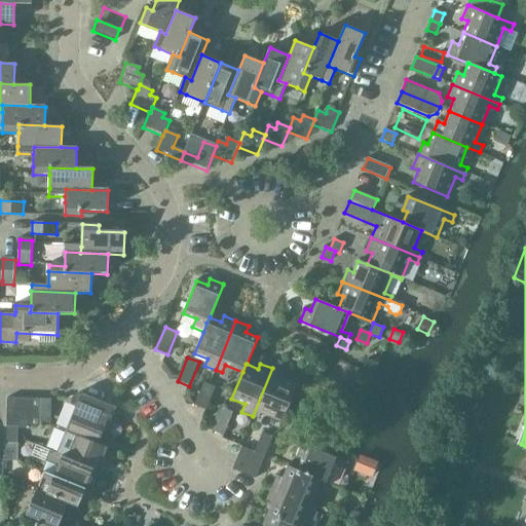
[(285,373),(272,368),(253,416),(258,419),(262,411),(279,418),(288,401),(294,385),(294,383),(283,379),(285,373)]
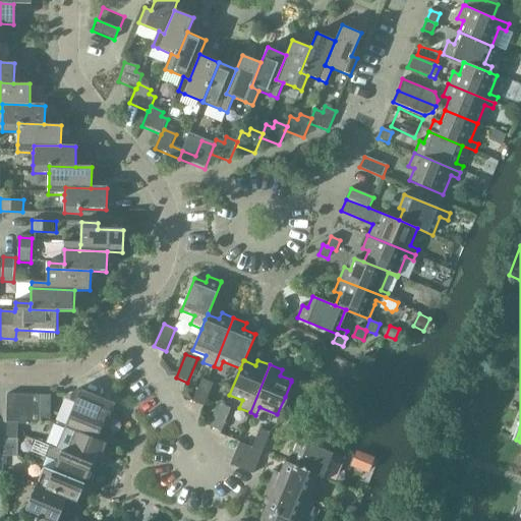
[(203,379),(193,401),(205,405),(214,383),(203,379)]
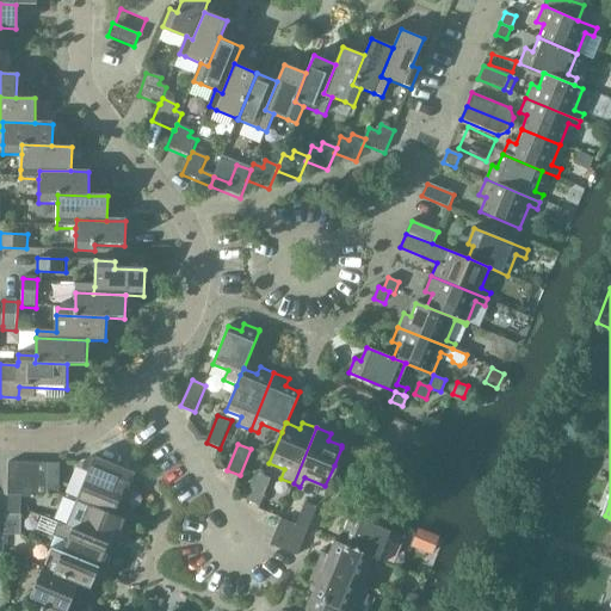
[(355,452),(341,448),(334,466),(347,470),(355,452)]
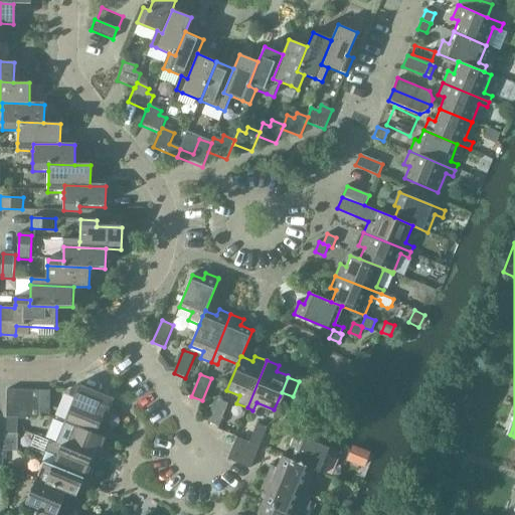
[(60,403),(64,383),(47,380),(44,401),(60,403)]
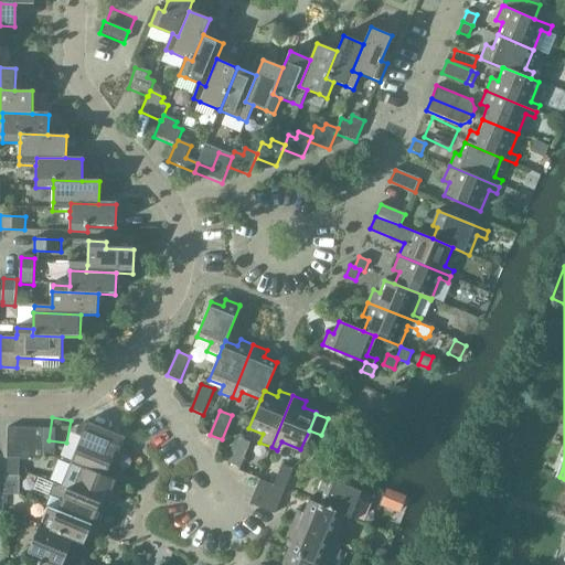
[(112,479),(119,459),(121,452),(108,447),(115,433),(87,422),(78,425),(75,434),(82,436),(78,443),(71,464),(82,468),(82,467),(110,479),(112,479)]
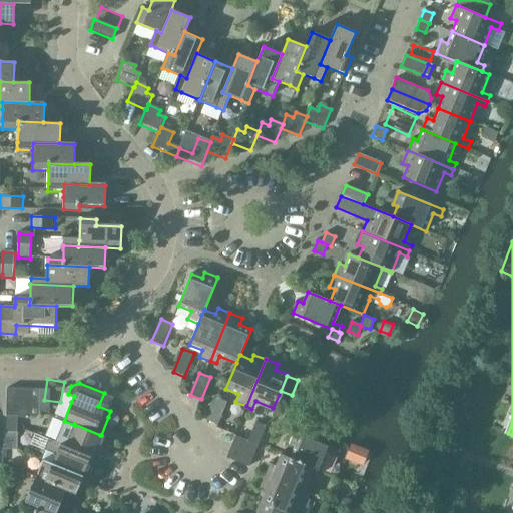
[(6,415),(18,416),(18,388),(7,388),(6,415)]
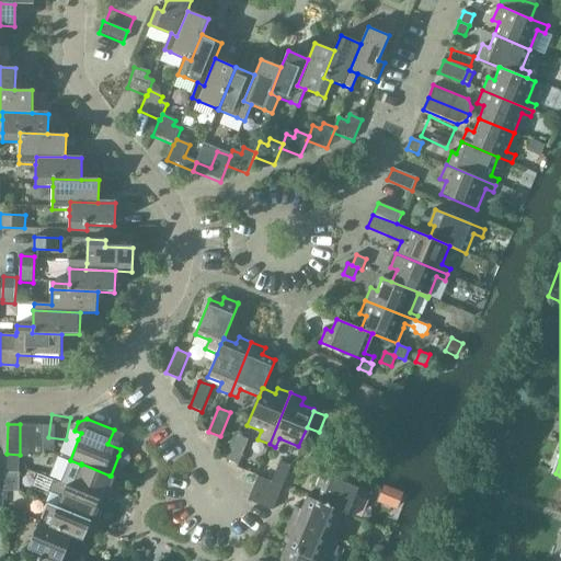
[(20,455),(31,455),(31,424),(20,424),(20,455)]
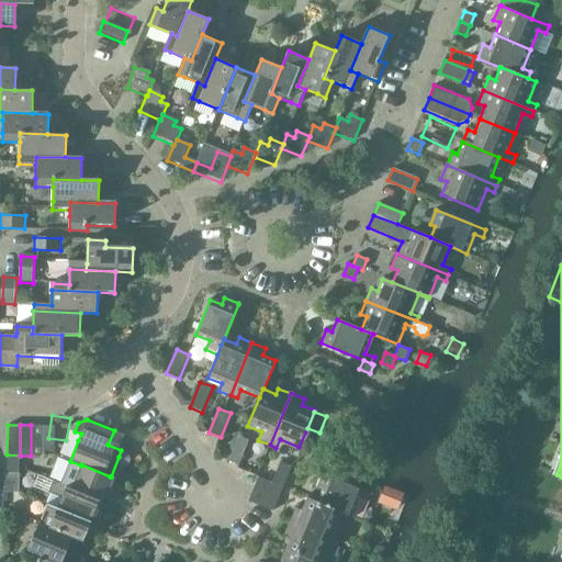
[(31,456),(42,456),(42,449),(43,425),(31,425),(31,456)]
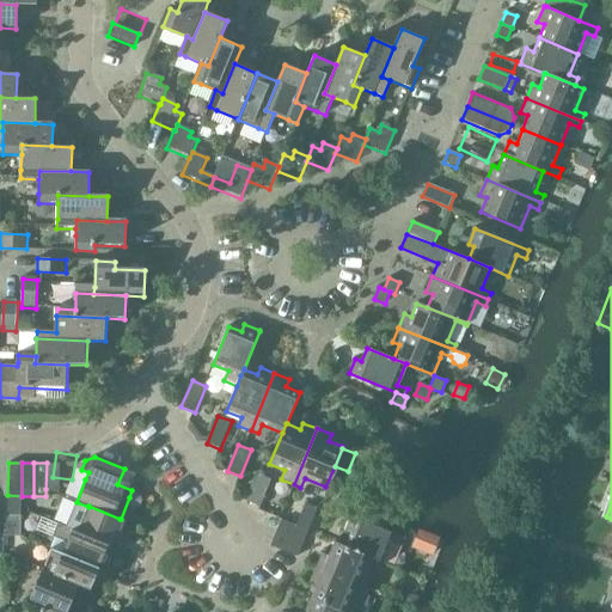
[(257,475),(248,501),(261,506),(271,481),(257,475)]
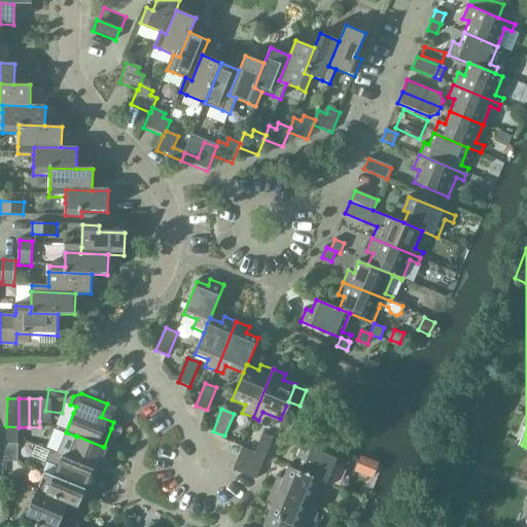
[(99,472),(100,470),(109,450),(109,449),(104,447),(103,447),(76,435),(76,436),(66,432),(57,453),(68,457),(67,458),(95,469),(94,470),(99,472)]
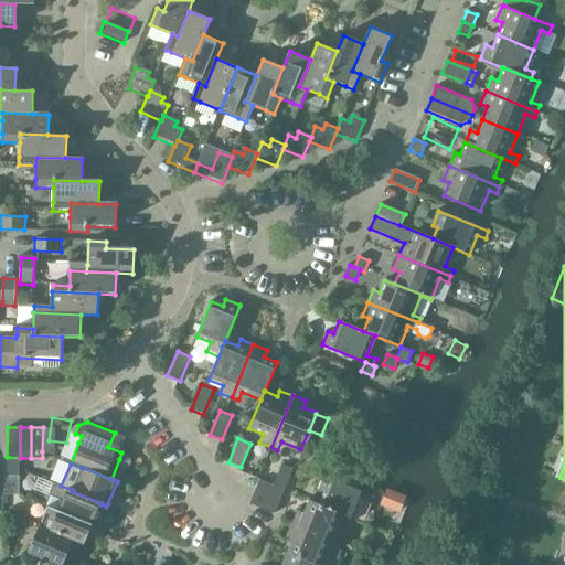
[(283,465),(278,475),(289,479),(292,468),(283,465)]
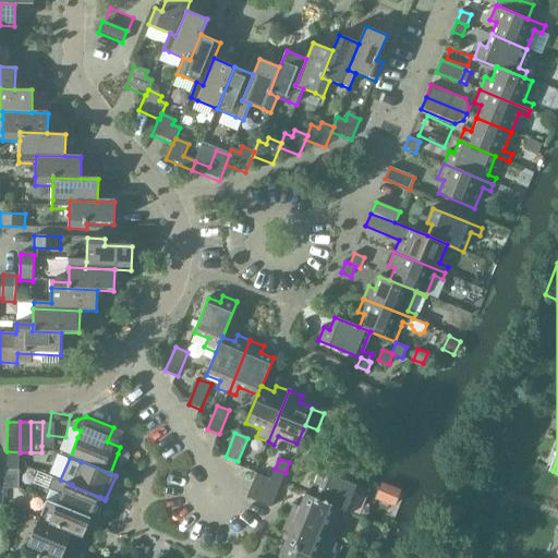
[(261,464),(257,474),(269,478),(271,480),(275,471),(261,464)]
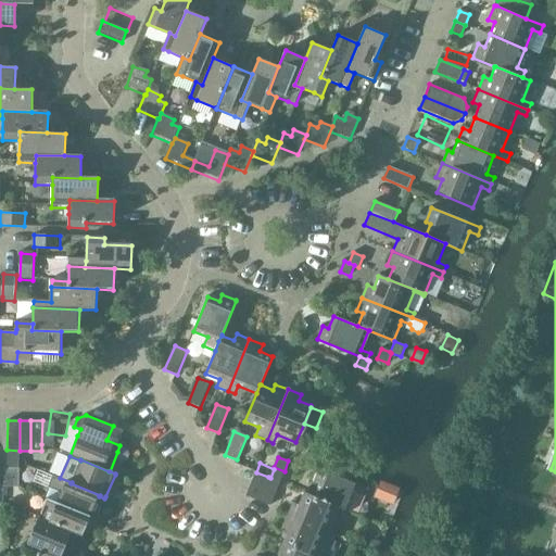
[(19,467),(7,467),(7,482),(7,487),(19,487),(19,467)]
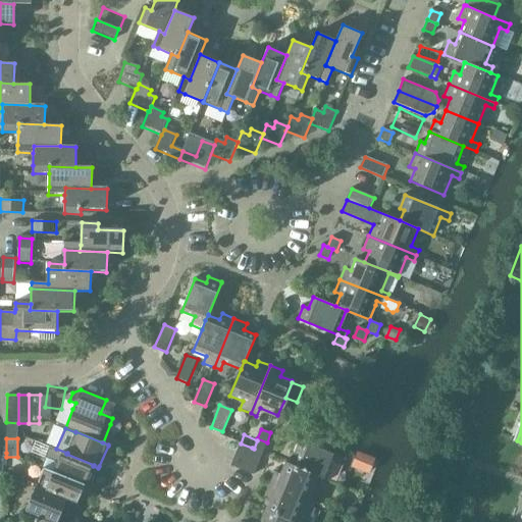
[(257,440),(254,449),(263,452),(267,442),(257,438),(257,440)]
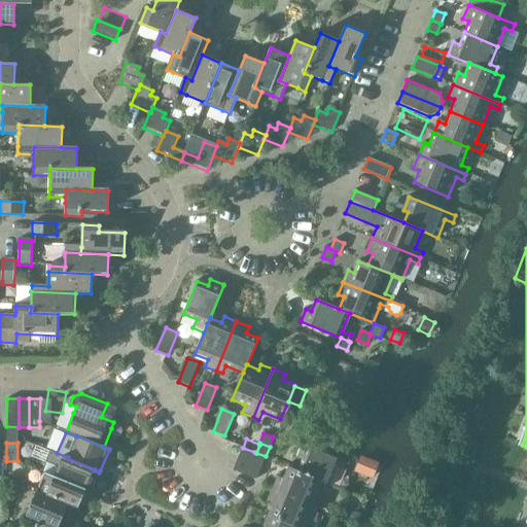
[(303,459),(297,470),(331,484),(339,466),(346,469),(349,462),(302,444),(296,456),(303,459)]
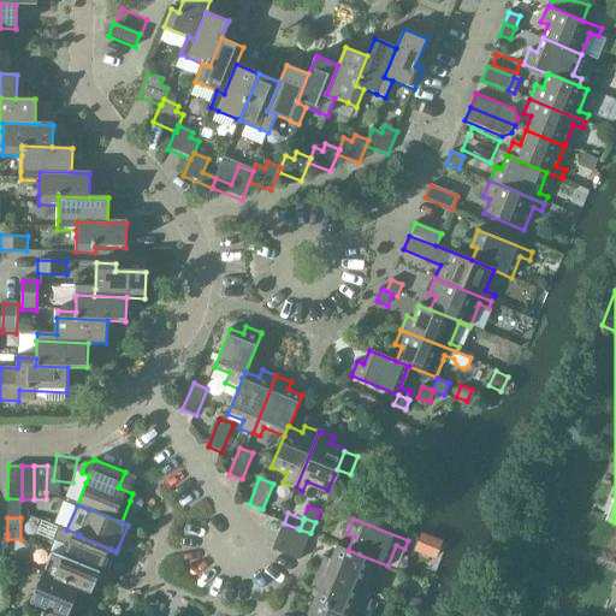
[(273,549),(286,555),(297,528),(284,523),(273,549)]
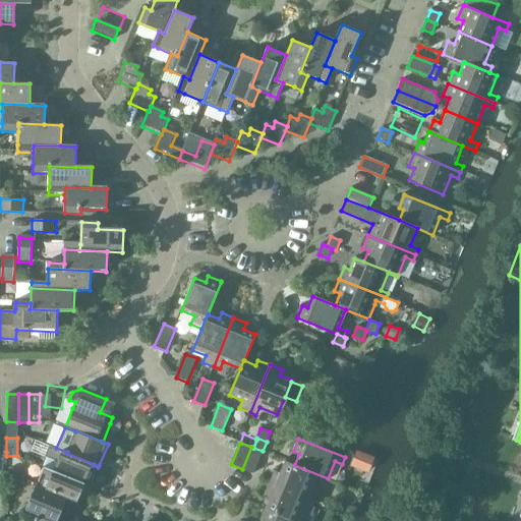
[(44,466),(54,469),(85,482),(93,465),(94,464),(66,453),(67,452),(56,448),(50,445),(46,455),(48,457),(44,466)]
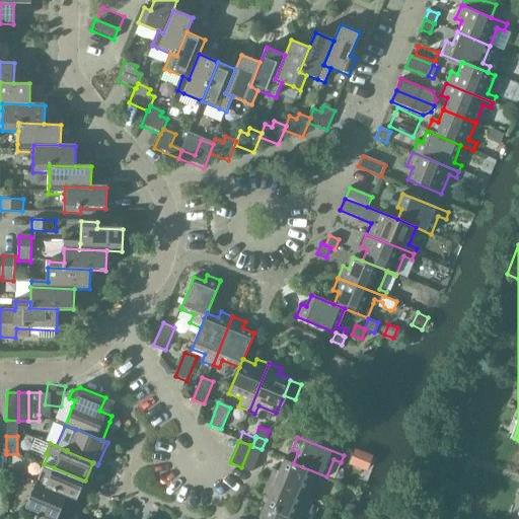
[(252,471),(262,449),(252,446),(250,445),(241,467),(252,471)]
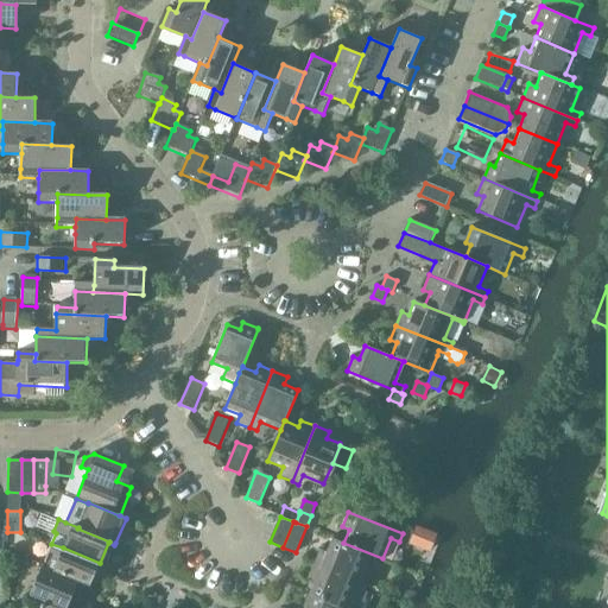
[(417,530),(411,543),(429,550),(435,537),(417,530)]
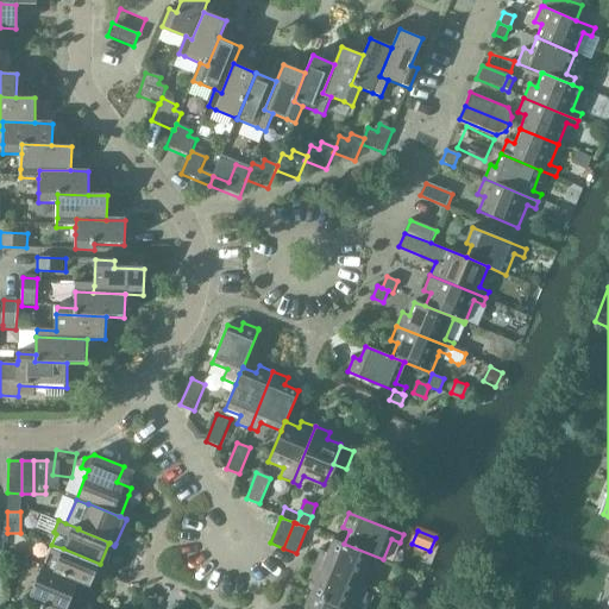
[(321,550),(314,564),(369,586),(371,579),(364,577),(371,557),(382,560),(383,559),(344,544),(332,540),(327,552),(321,550)]
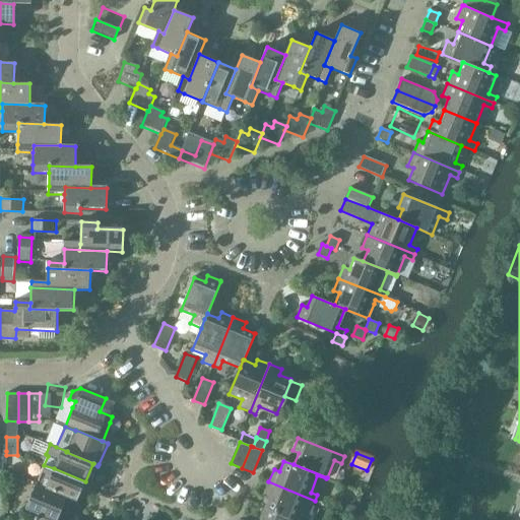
[(77,501),(85,481),(54,468),(44,465),(36,486),(66,499),(67,497),(77,501)]
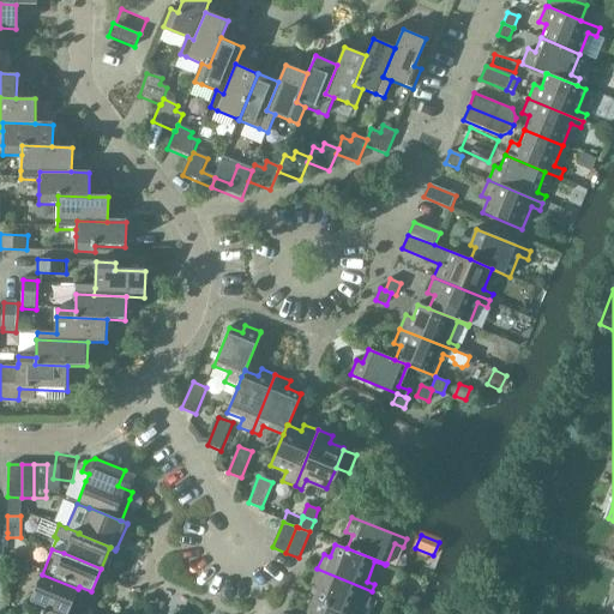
[(369,596),(372,591),(317,569),(312,582),(319,585),(313,600),(348,613),(369,613),(377,600),(369,596)]
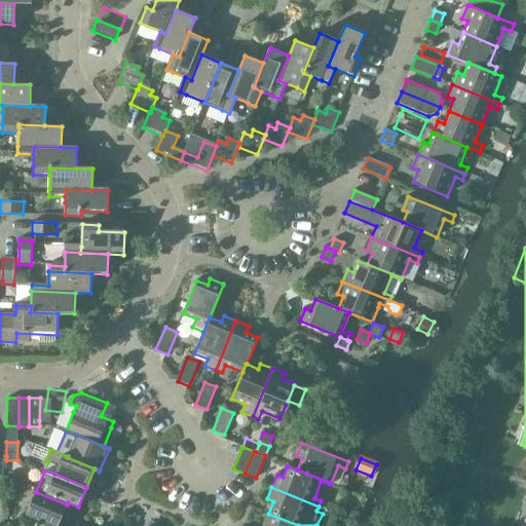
[(35,525),(58,525),(67,504),(36,492),(27,514),(39,519),(36,525),(35,525)]
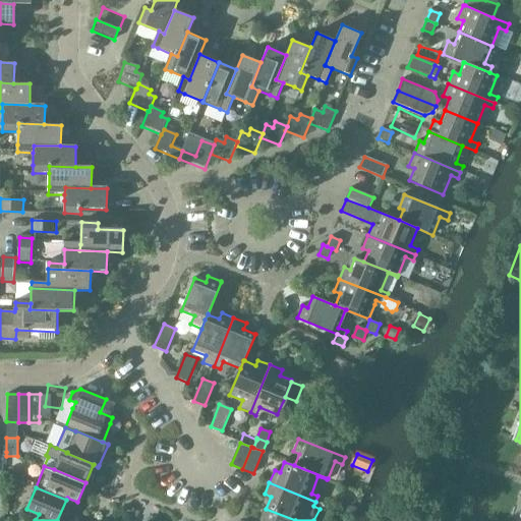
[(317,496),(315,502),(323,505),(325,498),(317,495),(317,496)]
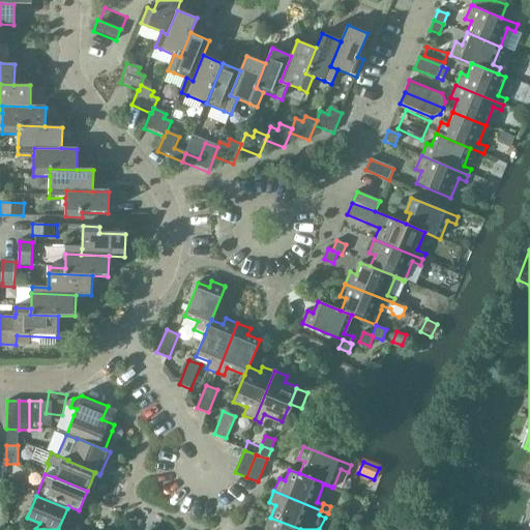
[(355,516),(352,524),(359,526),(359,525),(362,518),(355,516)]
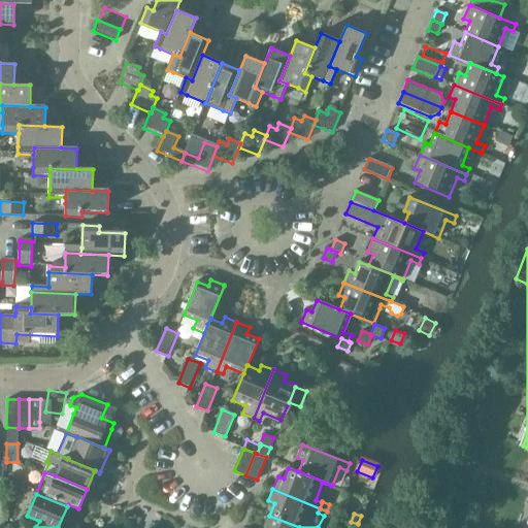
[(266,527),(299,527),(269,516),(264,527),(266,527)]
